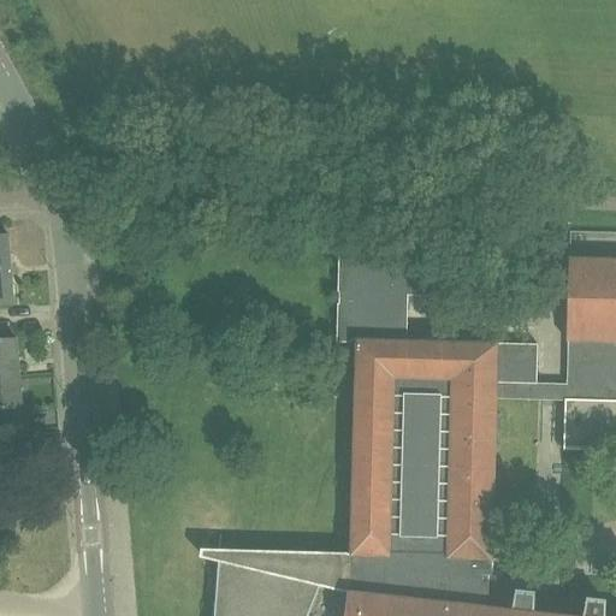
[(472,142),(371,138),(371,158),(472,160),(472,142)]
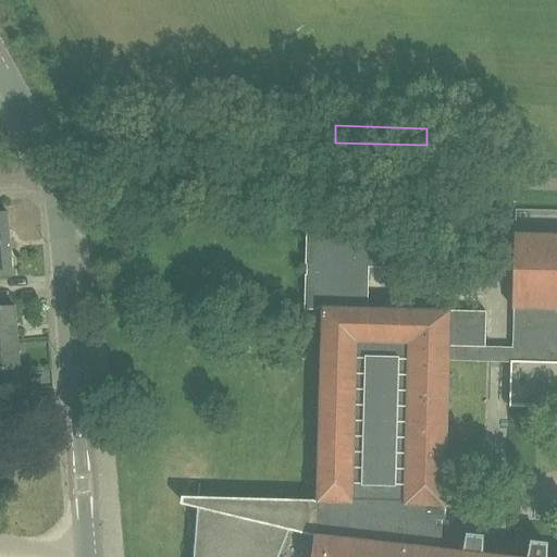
[(0,244),(10,244),(7,213),(0,213),(0,244)]
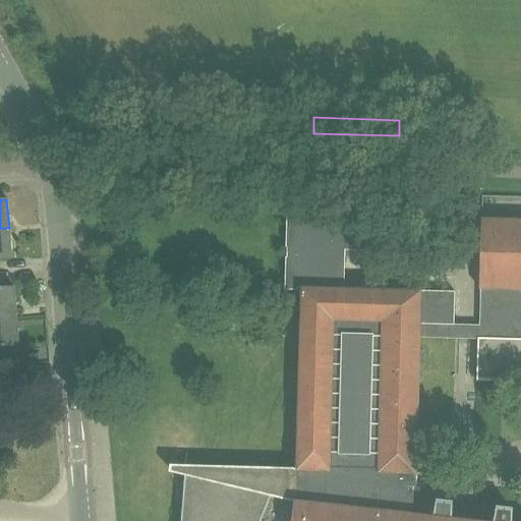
[(297,467),(200,465),(176,464),(176,473),(186,475),(183,506),(181,520),(512,520),(512,511),(498,509),(498,507),(497,507),(493,520),(472,520),(468,520),(452,519),(452,504),(438,502),(438,501),(436,501),(432,516),(413,514),(378,510),(379,472),(416,473),(416,447),(419,337),(477,339),(477,341),(476,382),(477,382),(520,383),(520,220),(480,219),(479,288),(481,288),(480,326),(454,325),(455,291),(420,291),(344,289),(345,249),(365,250),(366,215),(288,212),(286,288),(301,288),(297,467)]
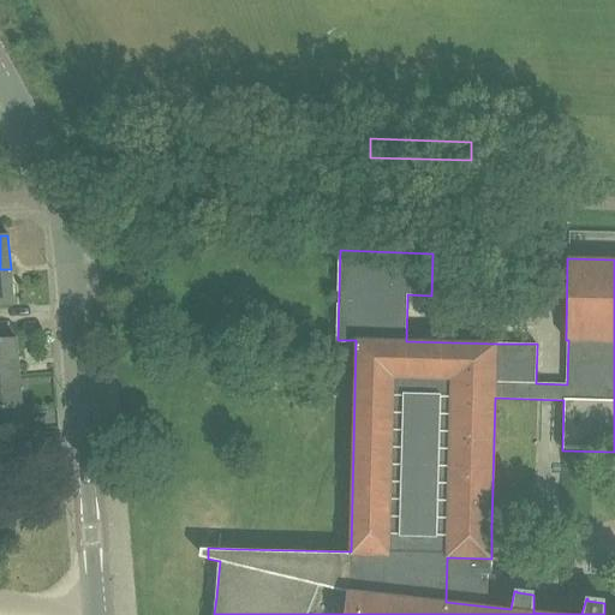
[(0,305),(13,305),(11,269),(0,269),(0,305)]
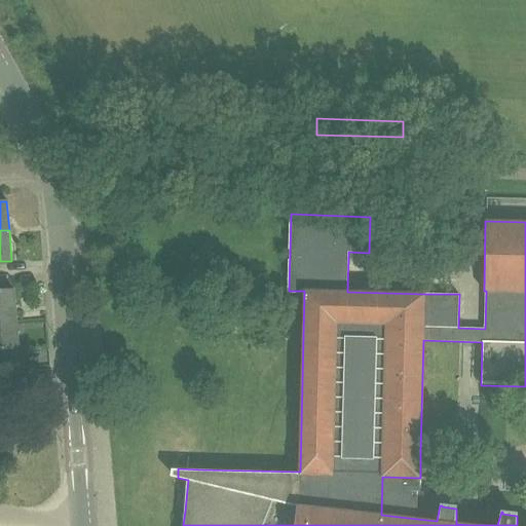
[(0,320),(16,318),(13,289),(0,290),(0,320)]
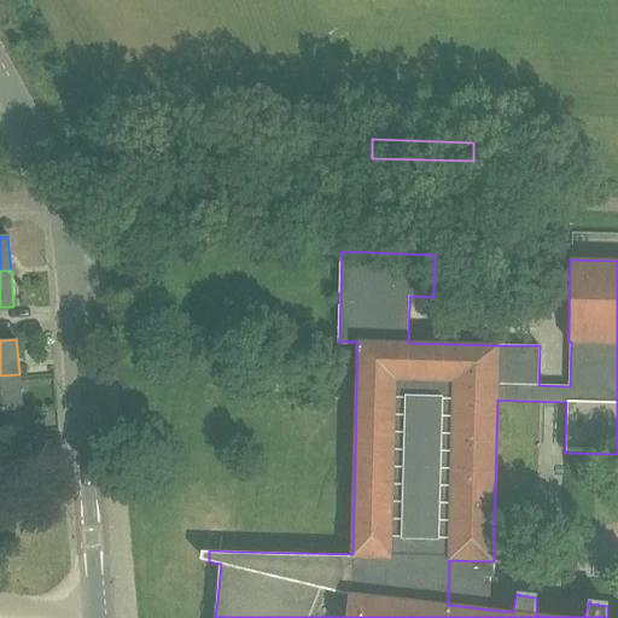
[(22,409),(19,374),(0,375),(0,429),(7,429),(9,429),(7,410),(22,409)]
